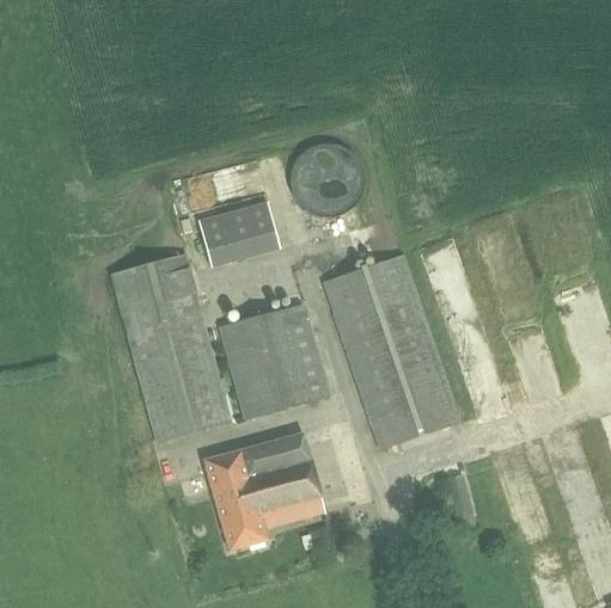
[(362,185),(362,179),(361,172),(359,165),(356,160),(352,154),(347,151),(341,147),(334,146),(327,145),(321,146),(315,147),(309,151),(303,157),(299,161),(295,169),(294,173),(294,180),(295,188),(297,192),(300,198),(304,204),(309,208),(316,212),(322,213),(329,214),(335,213),(342,210),(347,208),(353,203),(356,198),(359,194),(362,185)]
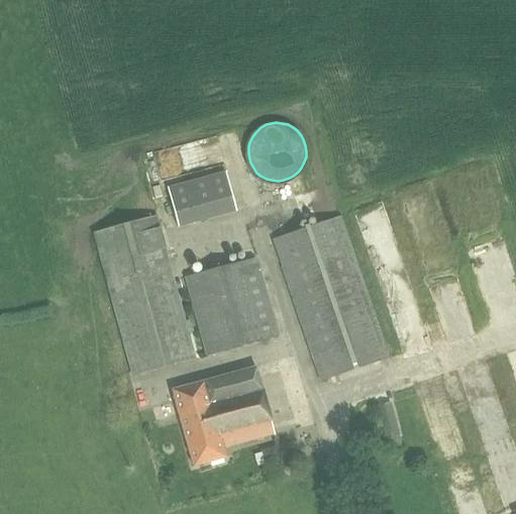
[(225,170),(167,186),(178,226),(236,210),(225,170)]
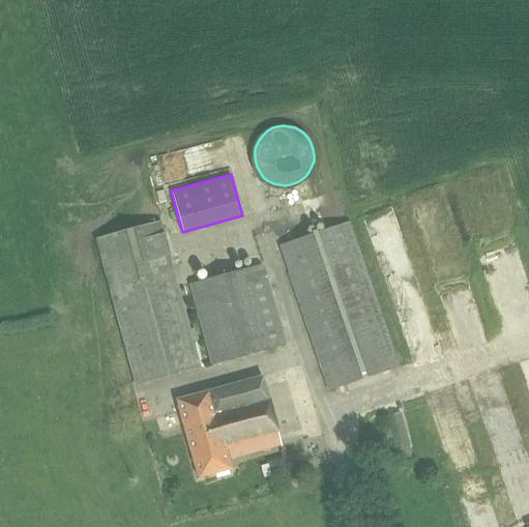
[(95,237),(109,287),(175,270),(160,218),(95,237)]
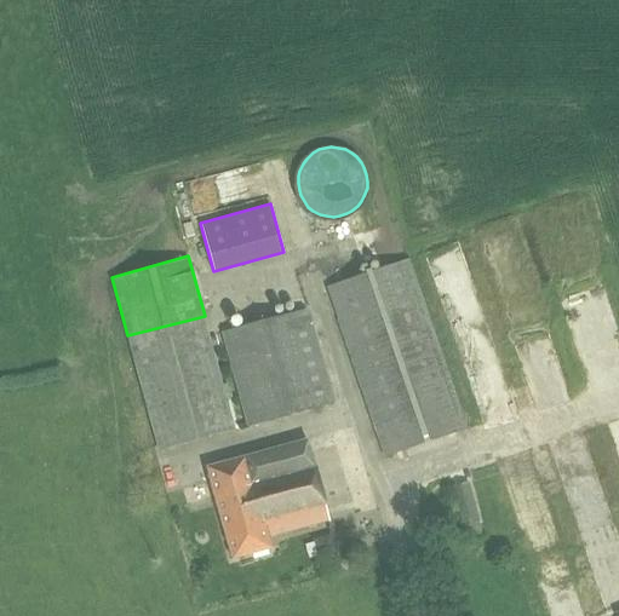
[(385,453),(466,425),(407,257),(327,285),(385,453)]
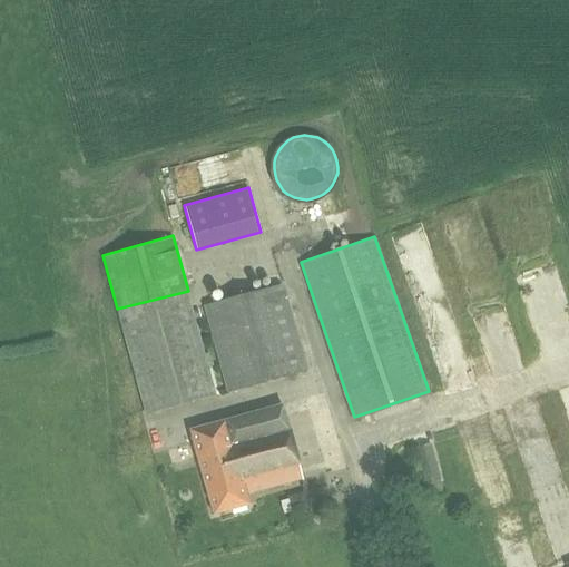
[(204,304),(227,389),(306,368),(283,282),(204,304)]
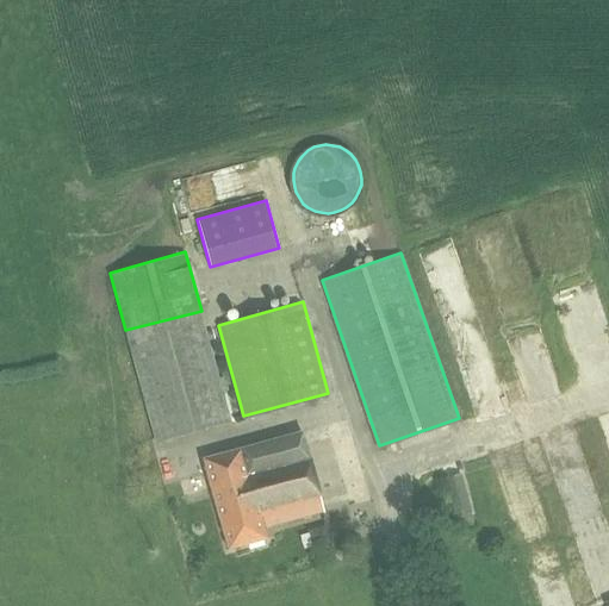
[(202,312),(125,330),(156,441),(230,419),(202,312)]
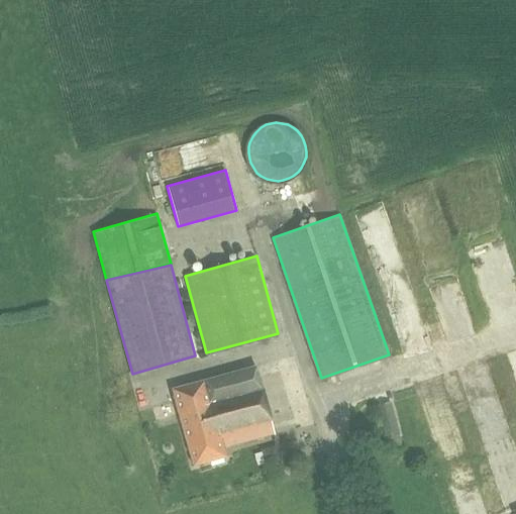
[(218,431),(222,447),(274,432),(254,365),(172,388),(186,439),(186,440),(218,431)]
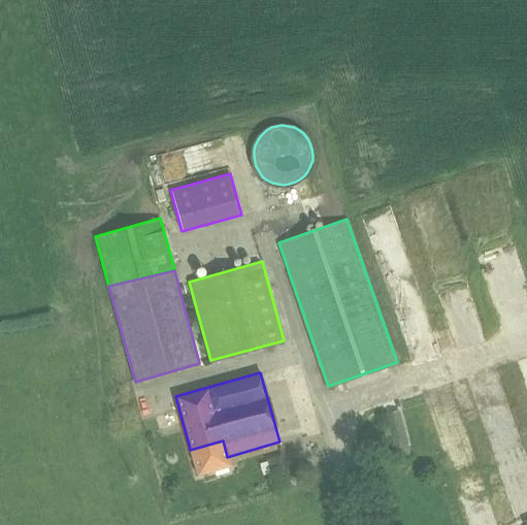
[(399,407),(384,412),(393,444),(408,439),(399,407)]
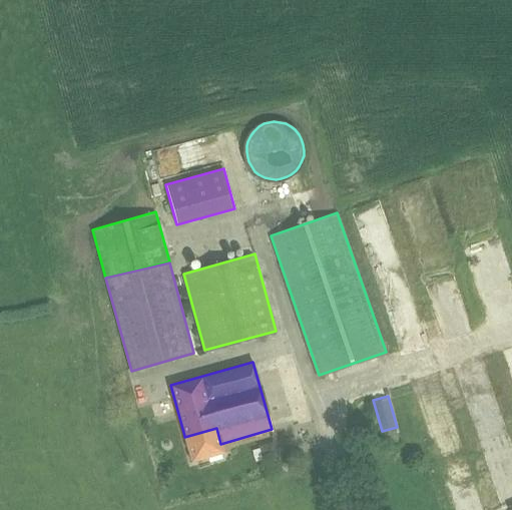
[(184,437),(191,461),(222,452),(220,444),(216,428),(184,436),(184,437)]
